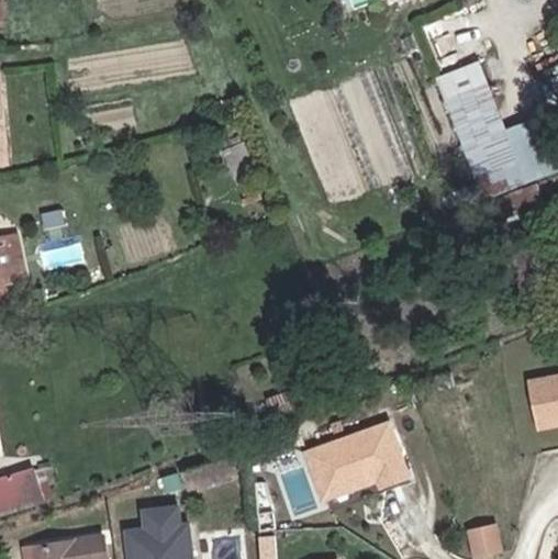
[(479,62),(434,79),(443,101),(488,84),(479,62)]
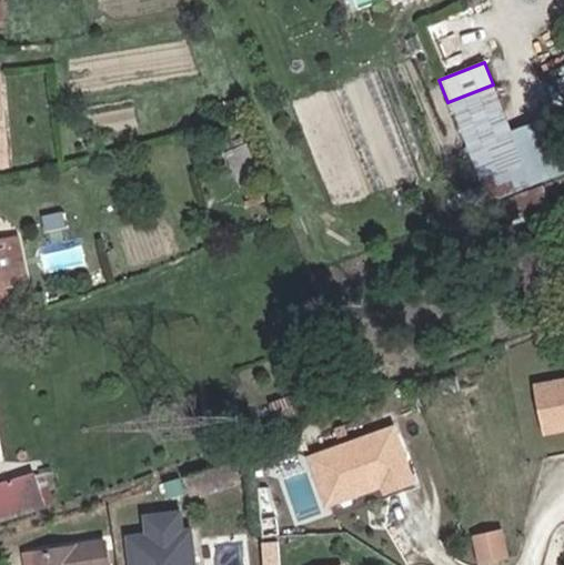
[(512,131),(493,84),(447,102),(480,183),(525,165),(512,131)]
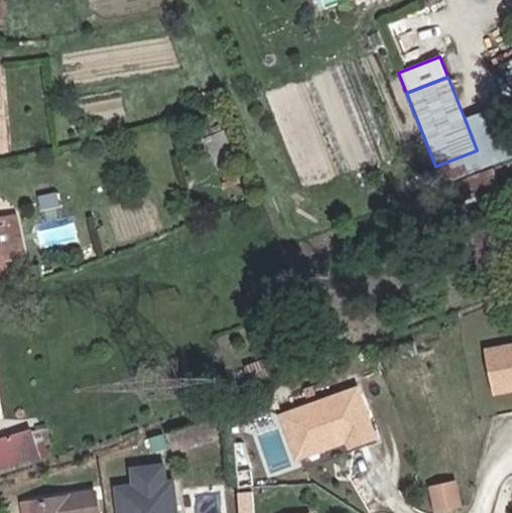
[(511,135),(500,105),(465,119),(477,150),(435,166),(442,184),(511,156),(511,135)]
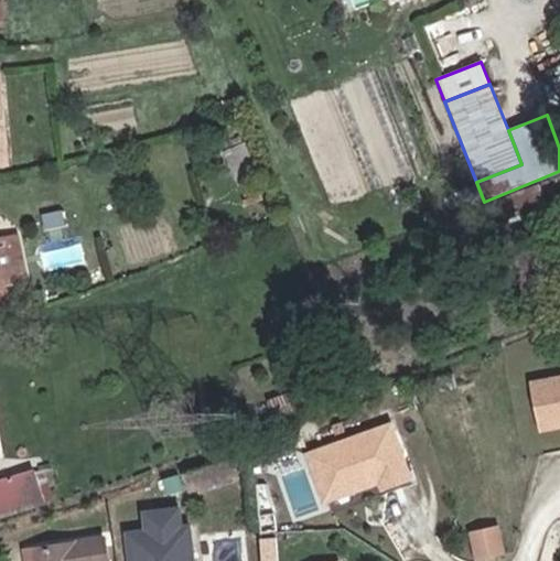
[(244,185),(255,181),(241,149),(229,154),(244,185)]
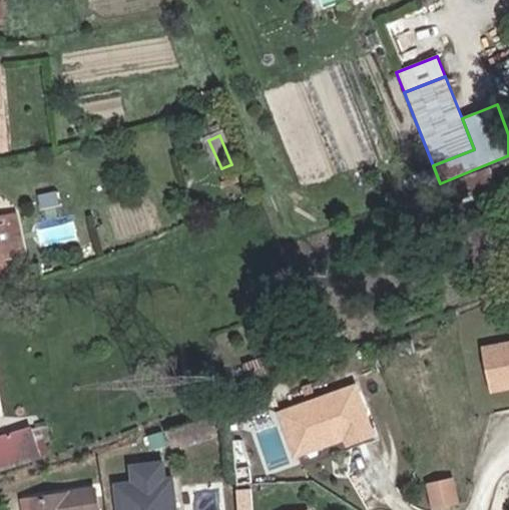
[(0,256),(16,251),(11,225),(0,227),(0,256)]
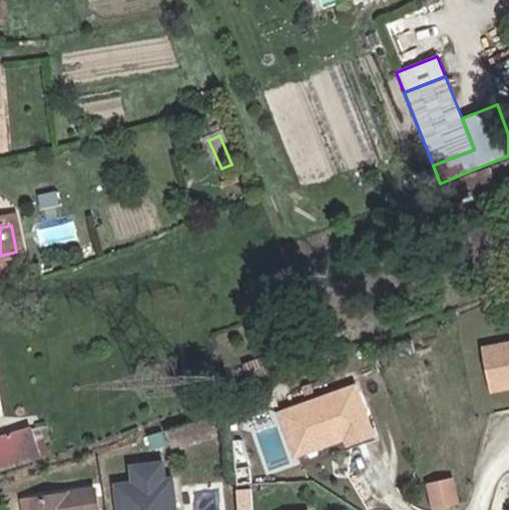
[(508,341),(472,351),(483,392),(496,389),(498,385),(508,382),(508,383),(508,341)]
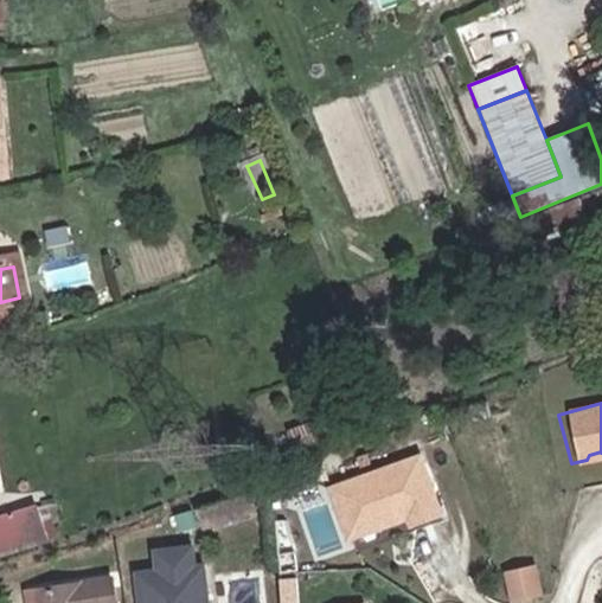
[(326,448),(324,442),(319,424),(288,434),(295,457),(326,448)]
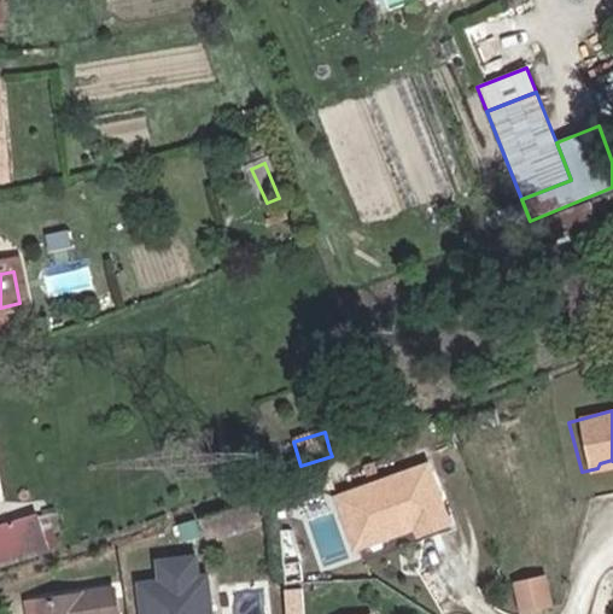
[(340,490),(360,547),(421,525),(448,516),(428,460),(340,490)]
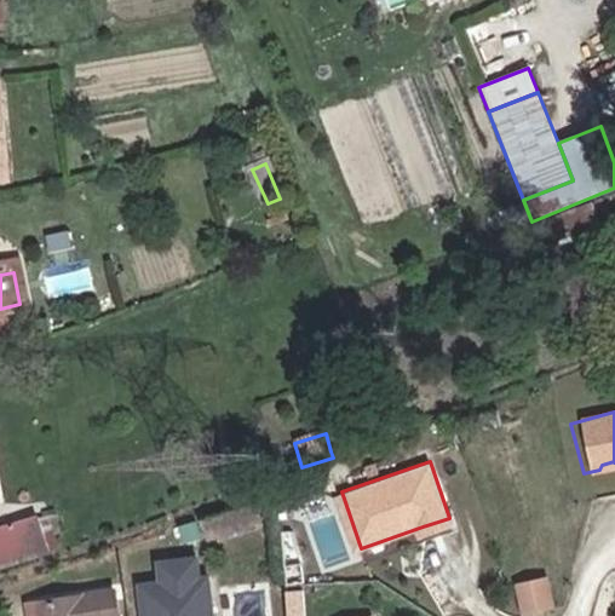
[(252,508),(224,517),(230,539),(258,529),(252,508)]
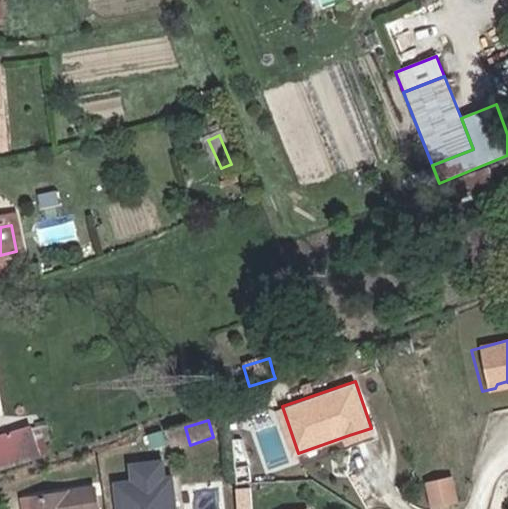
[(185,427),(162,435),(167,453),(190,445),(185,427)]
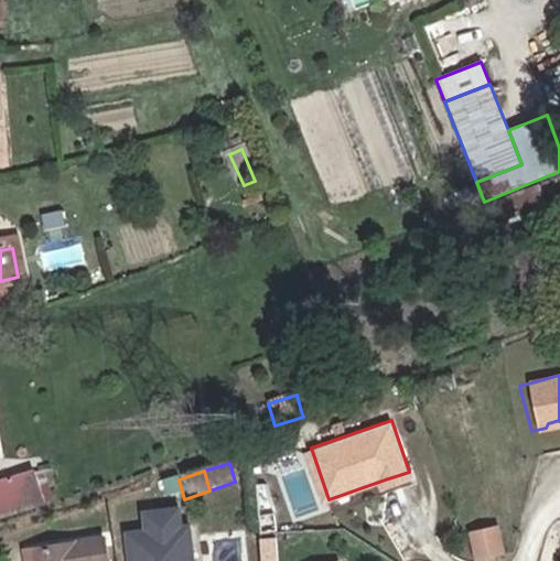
[(385,479),(388,487),(411,479),(409,472),(385,479)]
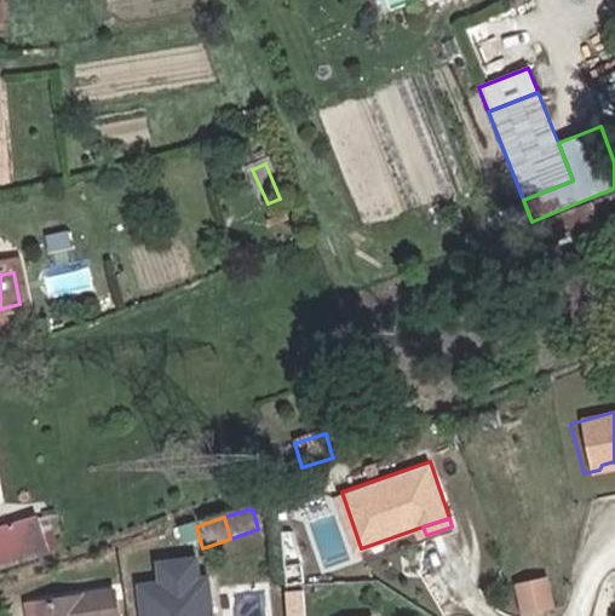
[(0,571),(45,556),(33,522),(0,533),(0,571)]
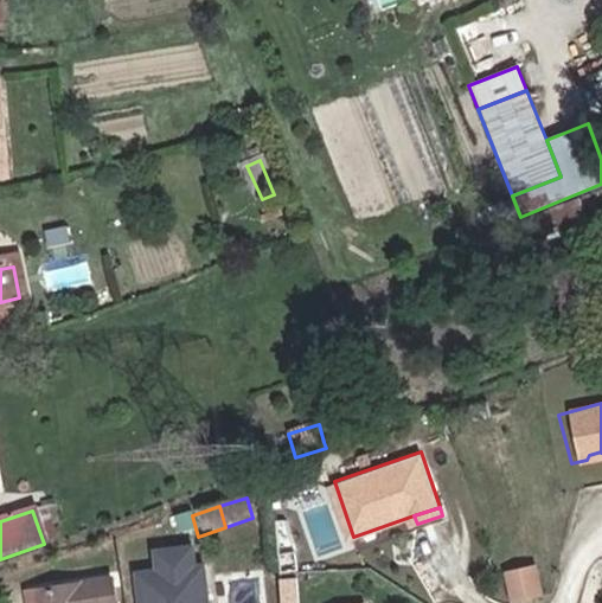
[(148,568),(130,569),(132,602),(203,602),(199,544),(147,546),(148,568)]
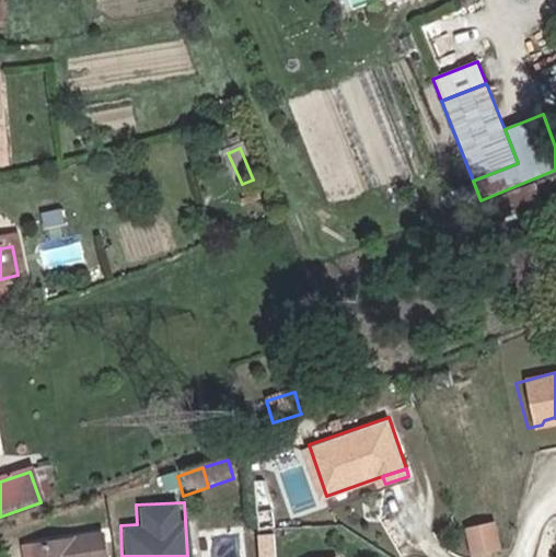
[(496,546),(485,519),(463,526),(473,555),(496,546)]
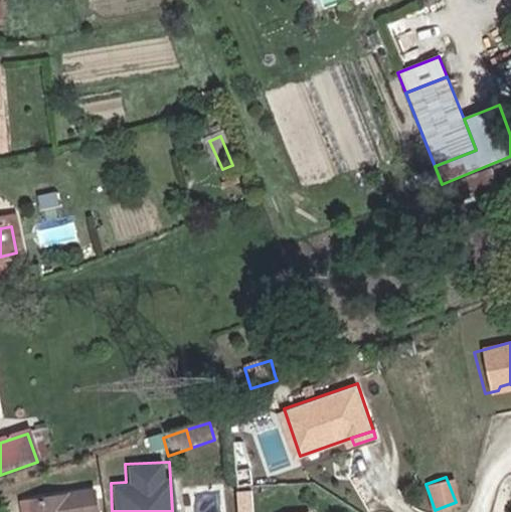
[(98,511),(96,496),(32,504),(33,511),(98,511)]
